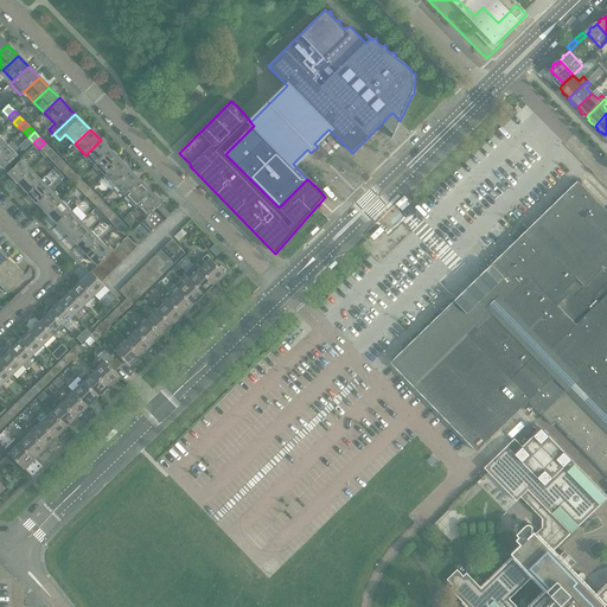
[(96,166),(110,151),(101,140),(85,155),(96,166)]
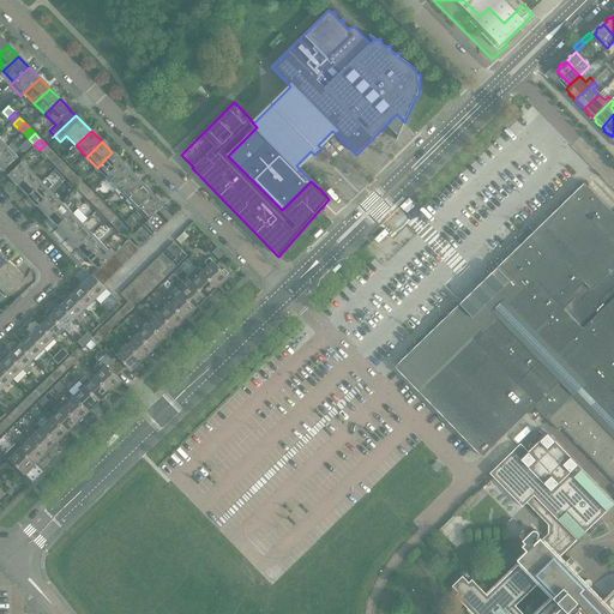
[(44,155),(50,150),(46,144),(40,150),(44,155)]
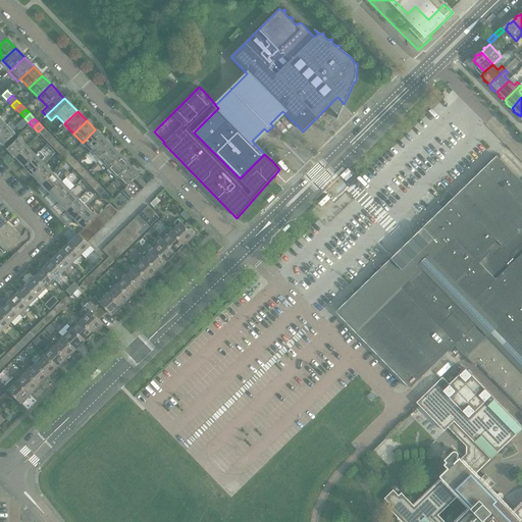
[(0,143),(3,146),(14,135),(5,124),(0,129),(0,143)]
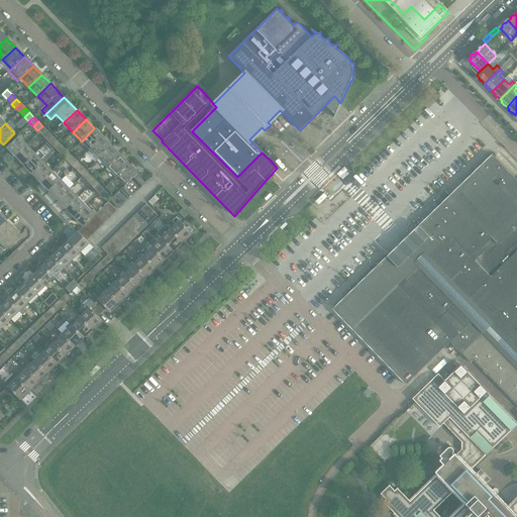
[(41,135),(47,130),(42,126),(37,130),(41,135)]
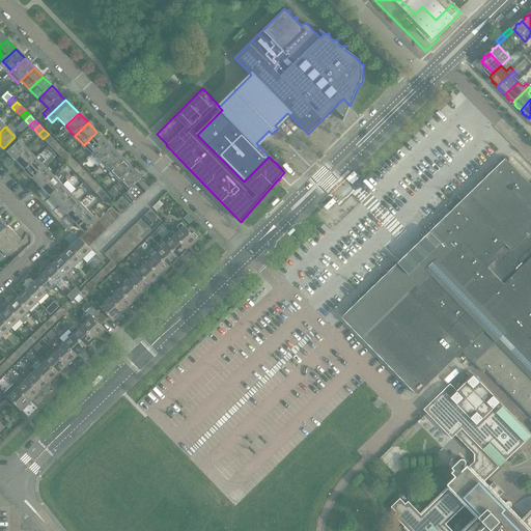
[(92,155),(106,141),(96,132),(84,145),(92,155)]
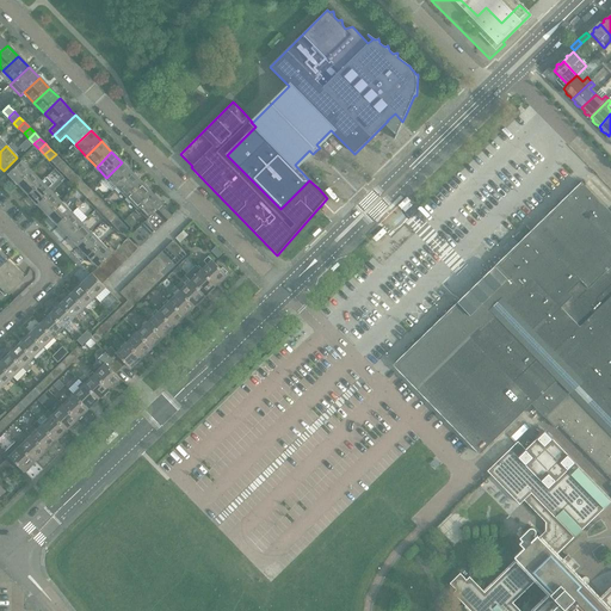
[(55,166),(61,160),(56,154),(49,160),(55,166)]
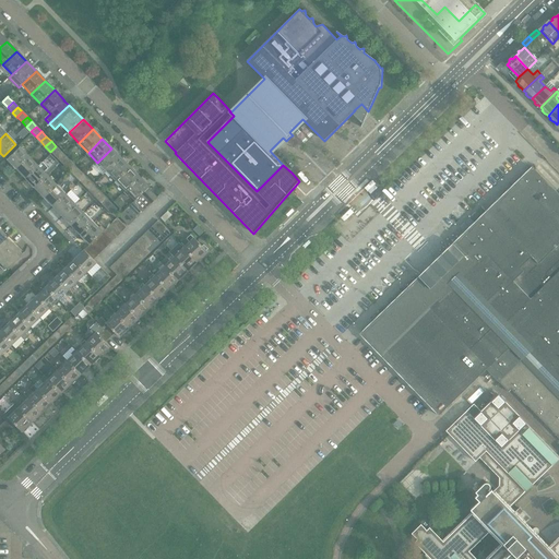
[(55,156),(60,151),(56,146),(50,152),(55,156)]
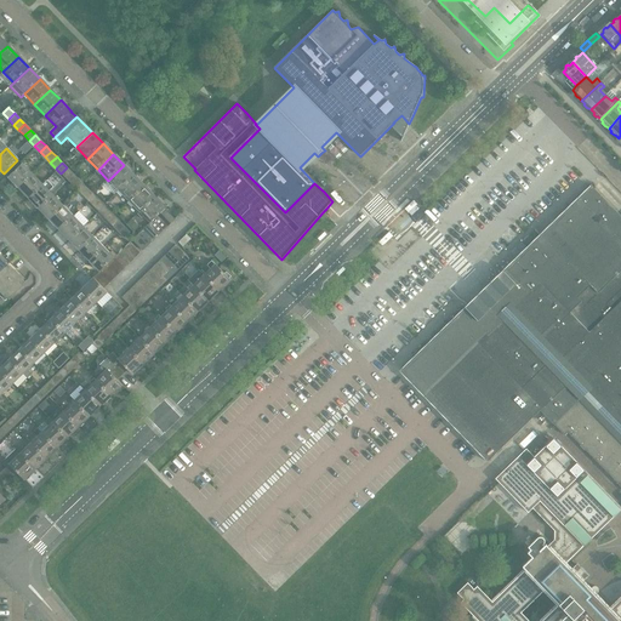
[(17,188),(33,175),(22,164),(7,178),(17,188)]
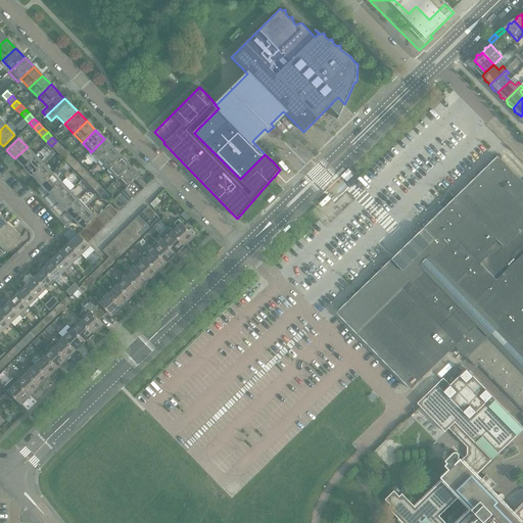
[(99,160),(112,147),(104,139),(91,152),(99,160)]
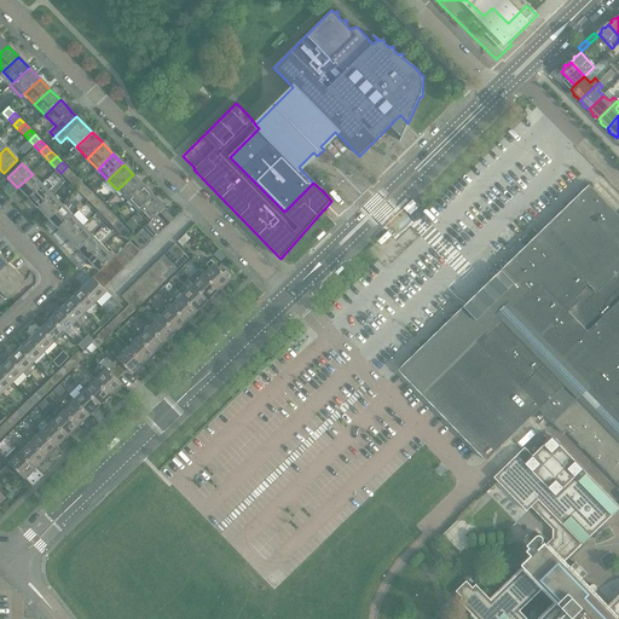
[(65,178),(73,173),(67,167),(61,173),(65,178)]
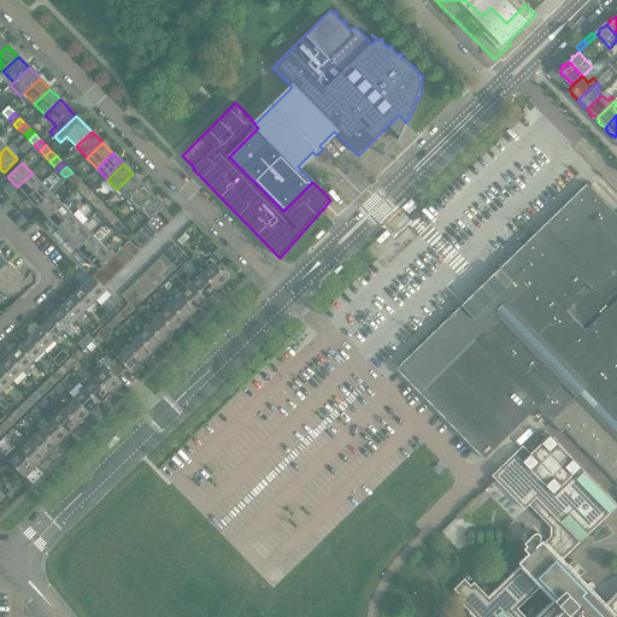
[(71,183),(77,177),(72,172),(65,177),(71,183)]
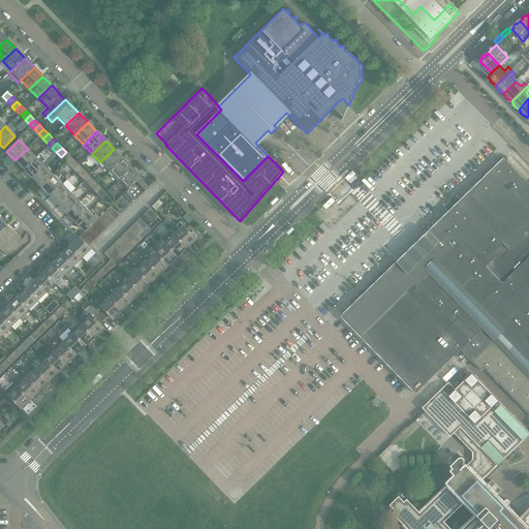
[(24,169),(36,158),(28,149),(14,160),(24,169)]
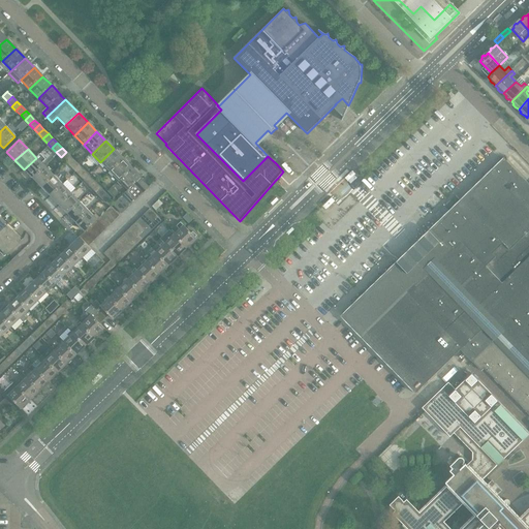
[(110,172),(123,159),(114,149),(100,162),(110,172)]
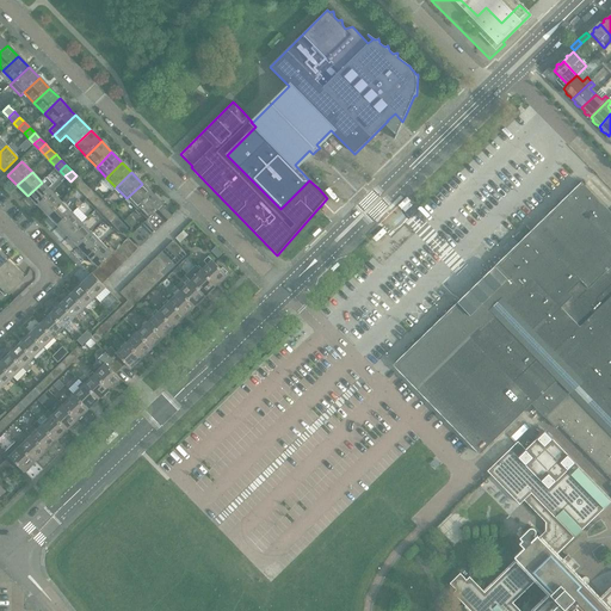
[(610,191),(592,172),(555,207),(531,230),(506,254),(493,267),(505,279),(492,291),(487,296),(482,302),(469,314),(457,302),(393,364),(480,454),(530,405),(543,418),(555,429),(557,426),(560,429),(572,440),(584,452),(608,477),(610,480),(610,191)]
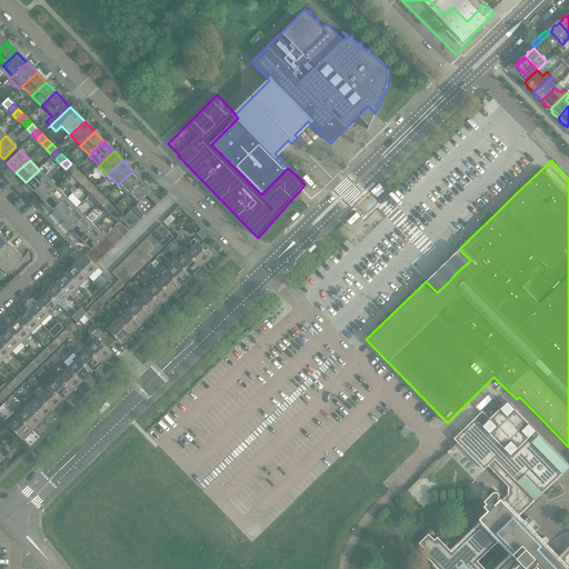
[(71,175),(76,169),(71,163),(66,169),(71,175)]
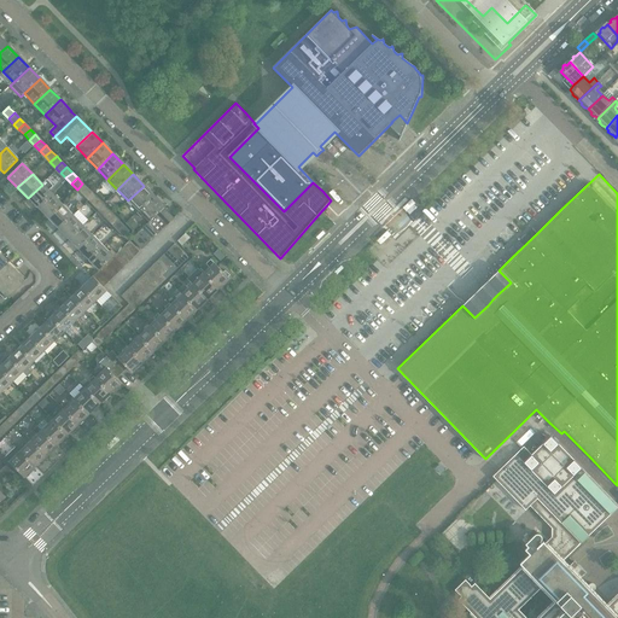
[(52,194),(48,191),(52,187),(46,181),(42,185),(28,198),(38,209),(52,194)]
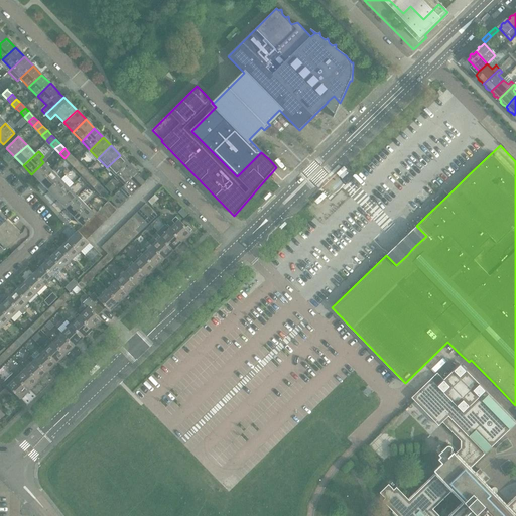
[(69,162),(74,157),(69,153),(65,158),(69,162)]
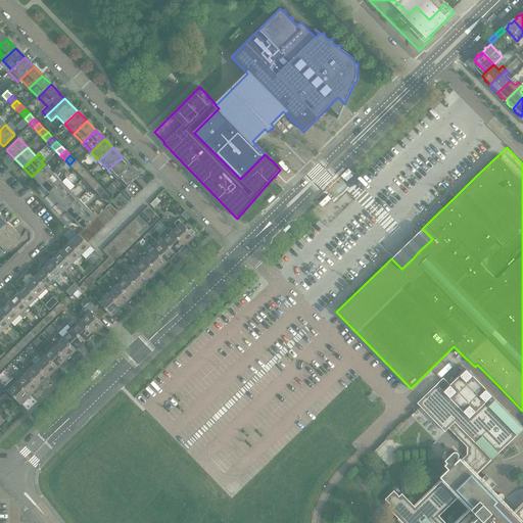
[(117,179),(131,165),(122,157),(108,170),(117,179)]
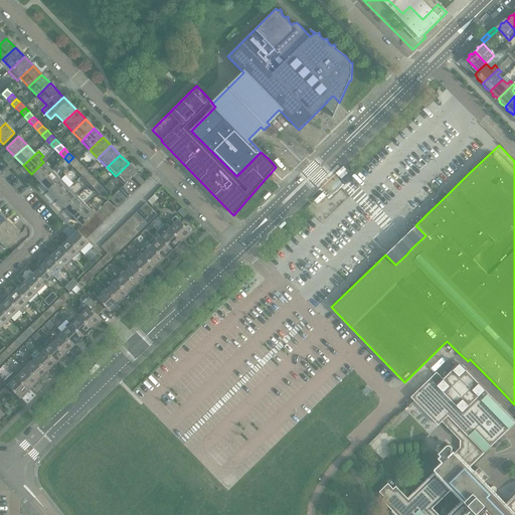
[(72,166),(77,162),(73,157),(68,162),(72,166)]
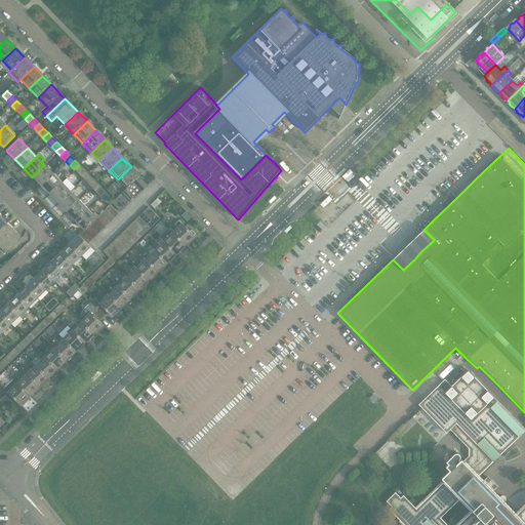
[(41,187),(53,174),(44,165),(32,177),(41,187)]
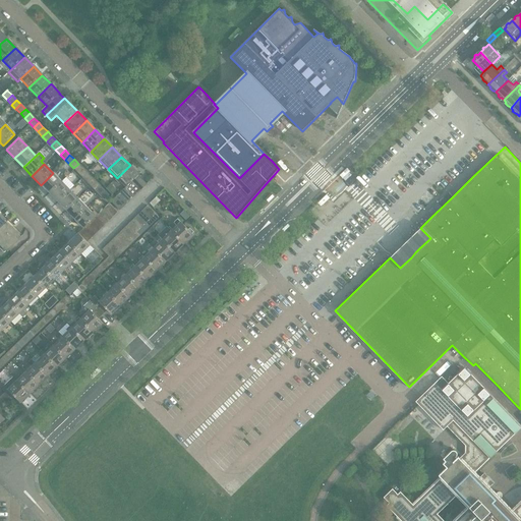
[(77,173),(82,168),(78,164),(73,168),(77,173)]
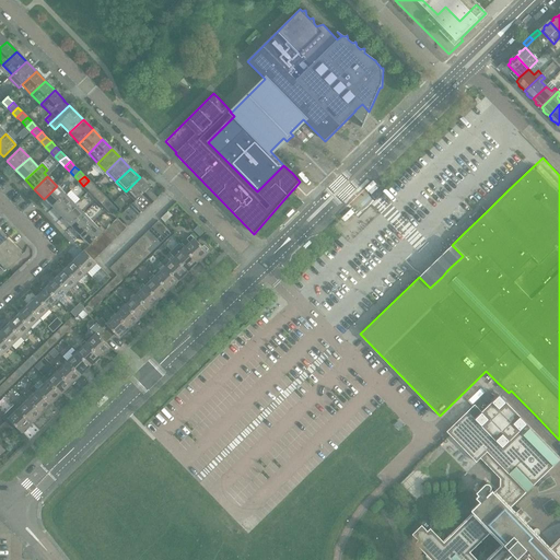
[(142,195),(152,203),(158,198),(149,189),(150,188),(140,177),(126,191),(136,201),(138,199),(142,195)]
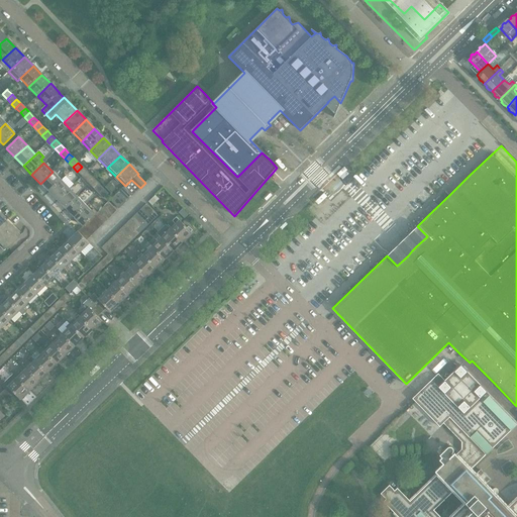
[(82,176),(87,172),(82,167),(77,172),(82,176)]
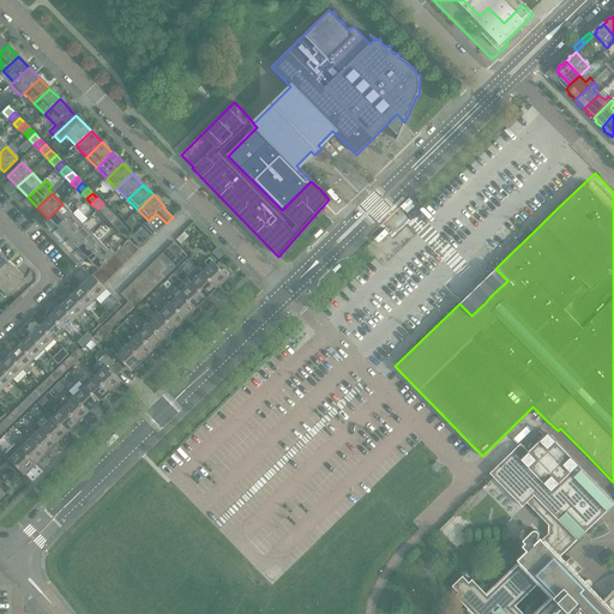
[(58,228),(72,214),(62,204),(48,218),(58,228)]
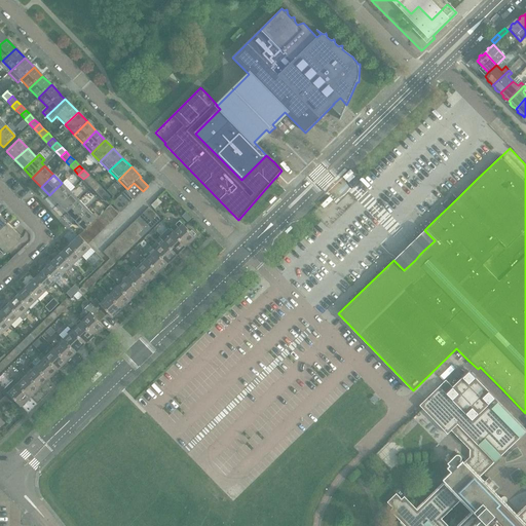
[(87,184),(92,179),(88,175),(83,179),(87,184)]
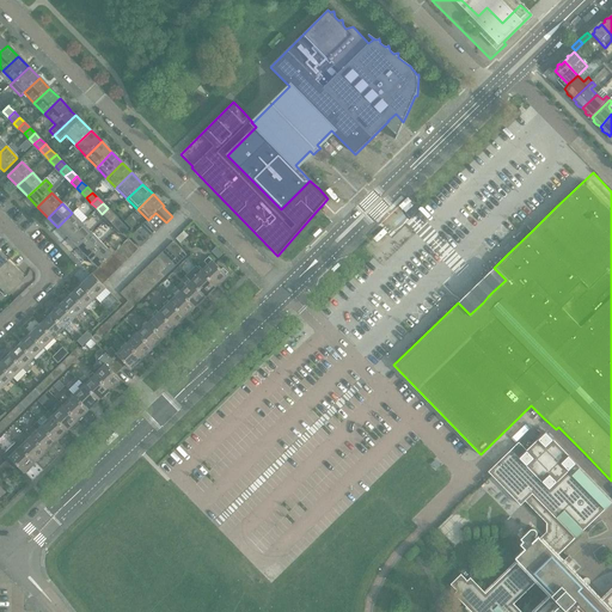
[(108,219),(112,213),(108,208),(102,214),(108,219)]
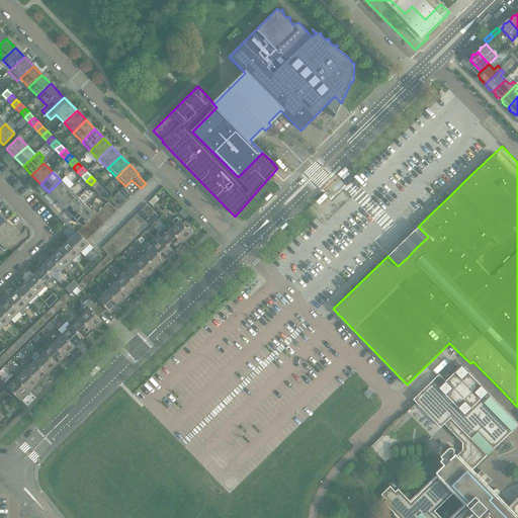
[(57,201),(69,189),(61,180),(49,192),(57,201)]
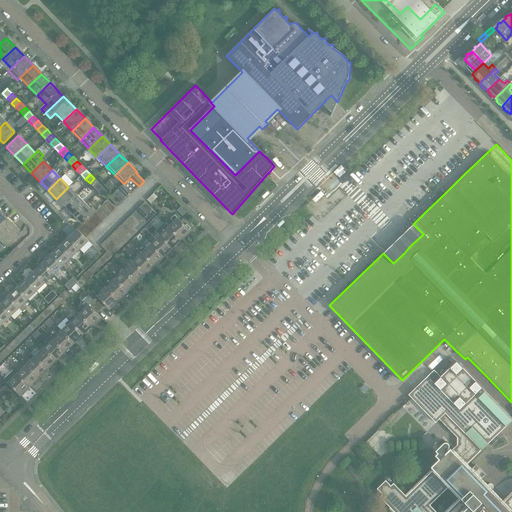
[(94,188),(99,183),(94,178),(90,183),(94,188)]
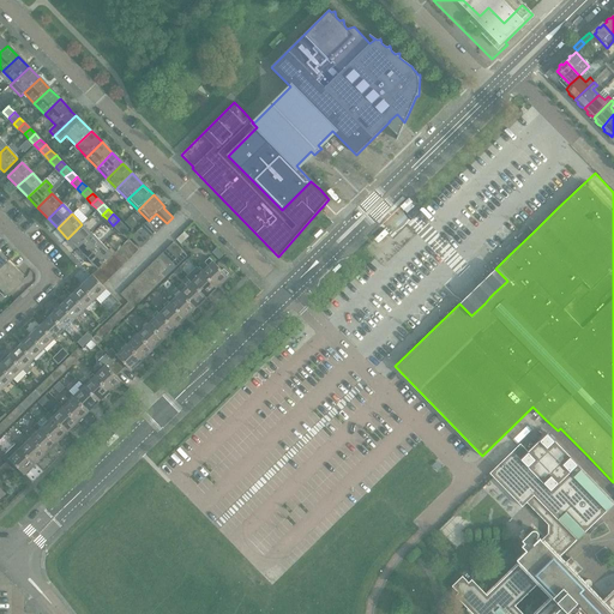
[(151,218),(161,228),(167,223),(156,214),(151,218)]
